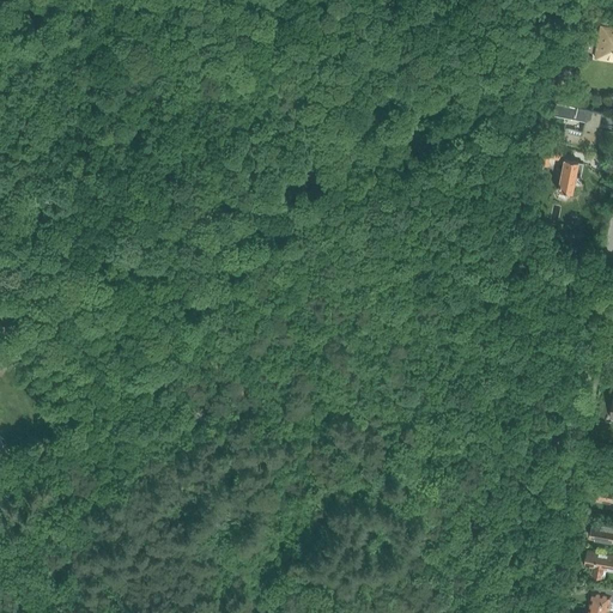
[(612,26),(600,26),(595,60),(612,62),(612,26)]
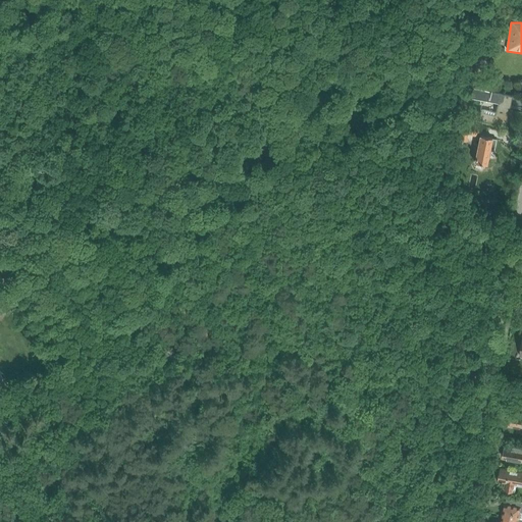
[(469,76),(477,77),(478,62),(468,61),(467,71),(470,71),(469,76)]
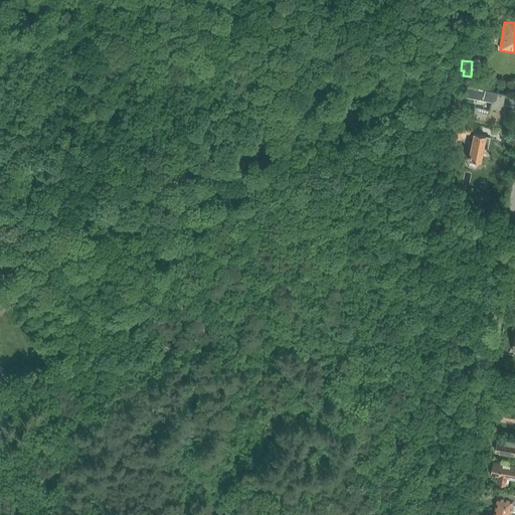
[(472,118),(499,124),(505,95),(467,87),(465,96),(491,102),(489,112),(474,109),(472,118)]
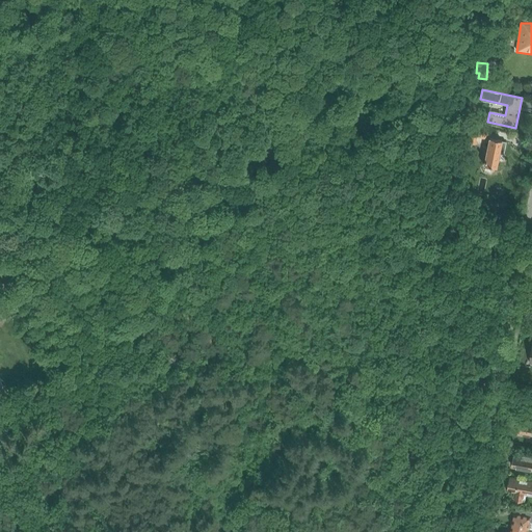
[(477,137),(486,139),(488,129),(471,126),(470,134),(464,133),(463,141),(476,143),(477,137)]
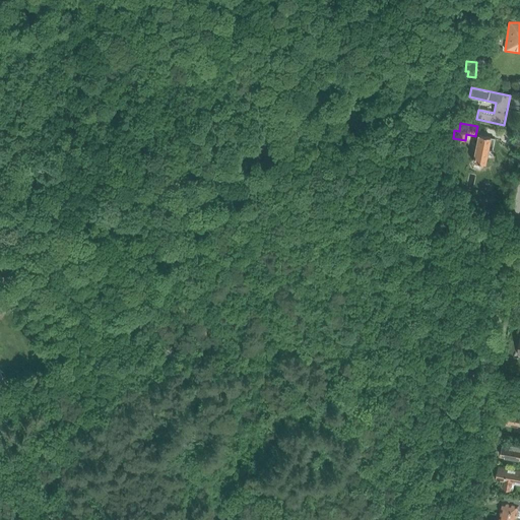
[(493,144),(494,139),(490,138),(490,137),(478,135),(472,160),(484,164),(489,143),(493,144)]
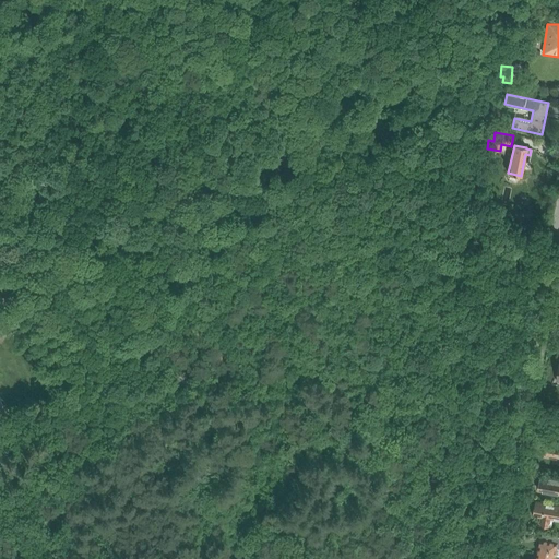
[(558,442),(547,441),(544,455),(558,458),(558,442)]
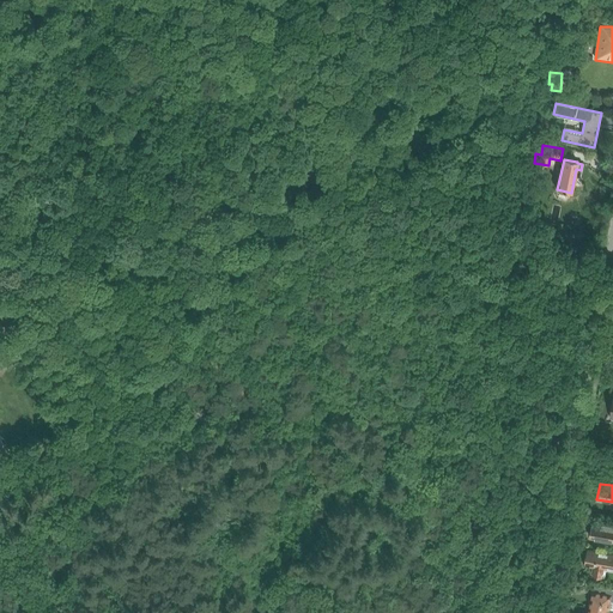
[(612,541),(612,525),(602,523),(602,527),(593,525),(592,527),(590,528),(590,529),(590,530),(589,532),(590,534),(590,535),(590,536),(590,538),(612,541)]
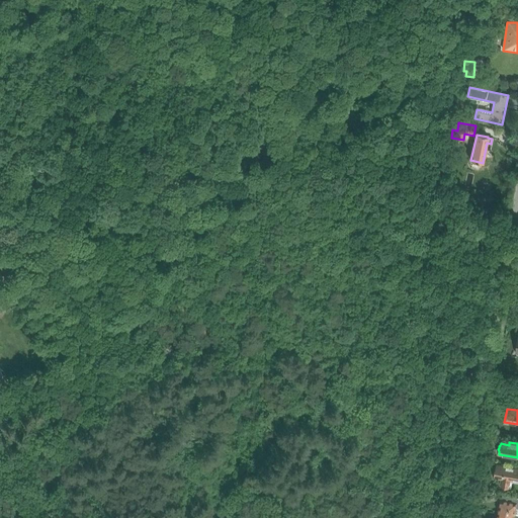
[(517,483),(517,467),(497,464),(497,466),(495,466),(494,475),(495,476),(494,478),(502,480),(501,487),(510,489),(511,482),(517,483)]
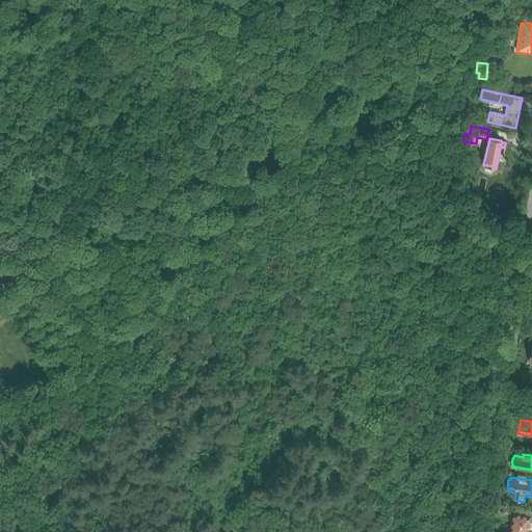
[(511,529),(511,530),(522,531),(527,531),(528,530),(531,530),(531,510),(531,511),(531,510),(516,507),(515,513),(514,513),(513,519),(512,520),(511,521),(511,522),(510,522),(510,524),(511,525),(511,526),(512,527),(511,529)]
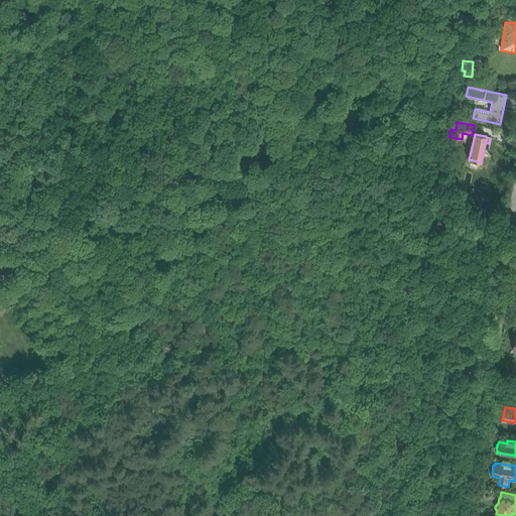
All buildings are outlined.
